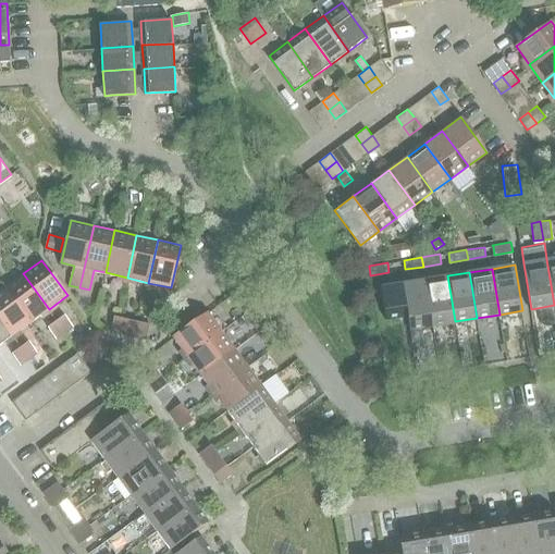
[(31,322),(49,309),(23,273),(4,287),(31,322)]
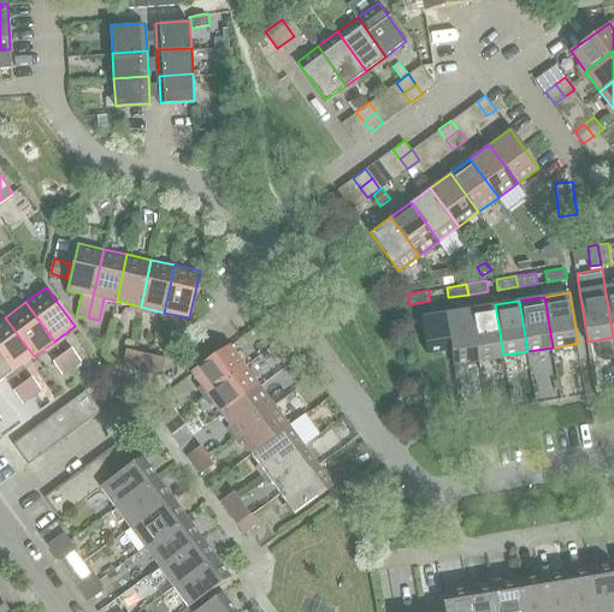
[(479,360),(503,355),(495,304),(471,309),(479,360)]
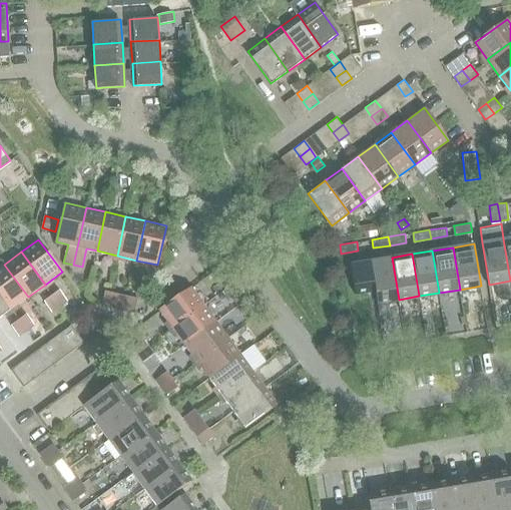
[(377,290),(376,290),(378,303),(399,300),(392,258),(372,261),(377,290)]
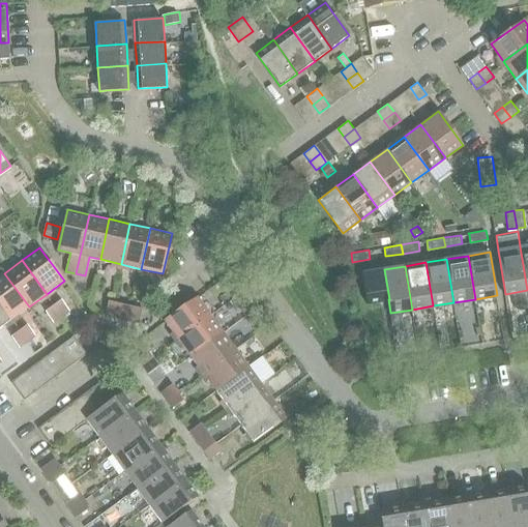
[(368,302),(388,299),(389,299),(384,269),(362,272),(368,302)]
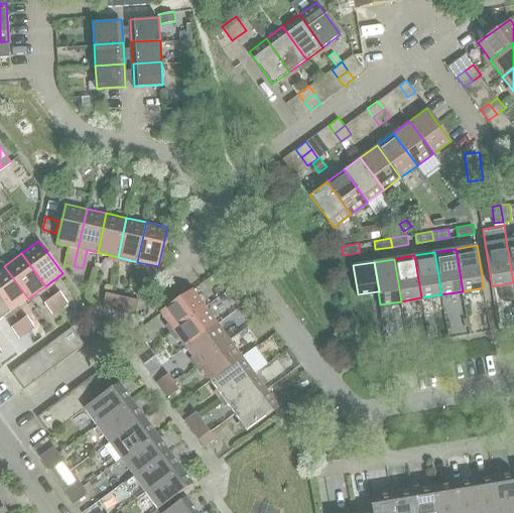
[(0,293),(12,310),(28,298),(4,266),(0,268),(0,293)]
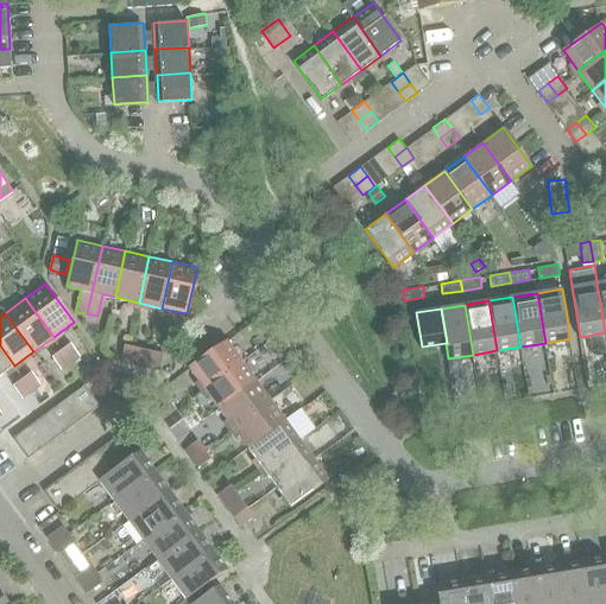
[(269,342),(279,357),(292,348),(282,332),(269,342)]
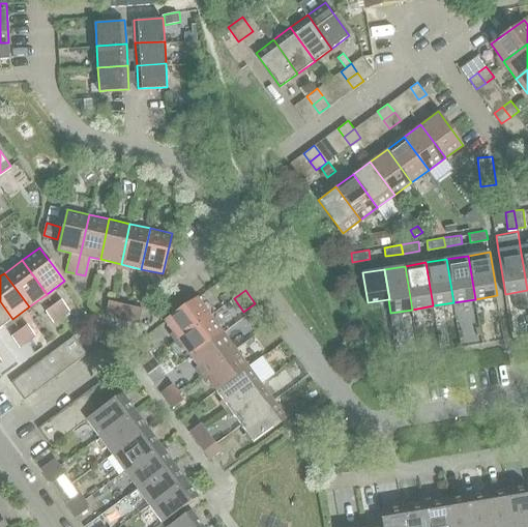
[(178,339),(211,314),(199,296),(165,321),(178,339)]
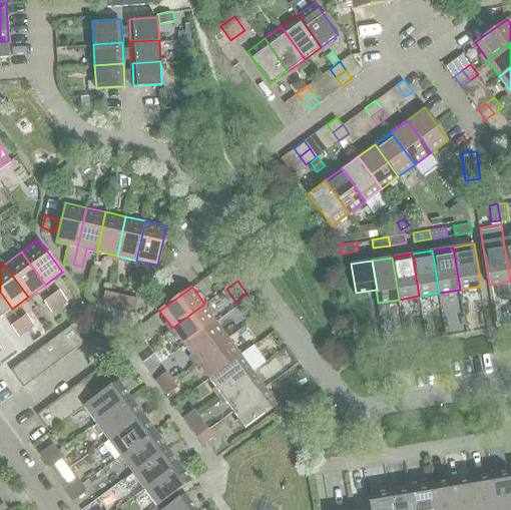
[(60,306),(68,300),(59,289),(52,295),(60,306)]
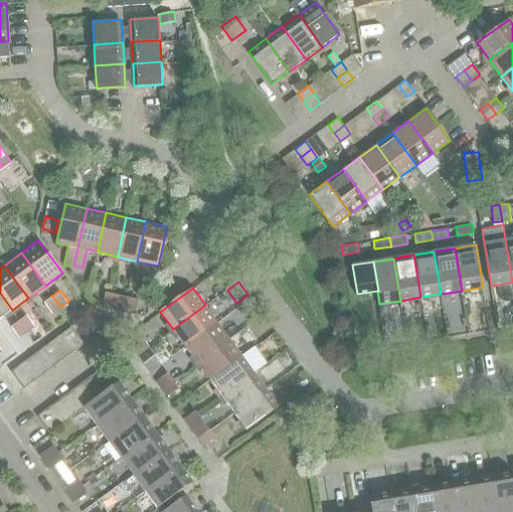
[(115,294),(106,292),(103,305),(112,307),(115,294)]
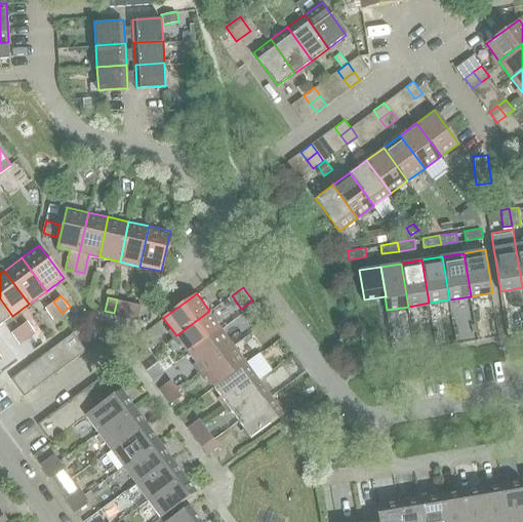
[(0,324),(12,316),(0,298),(0,324)]
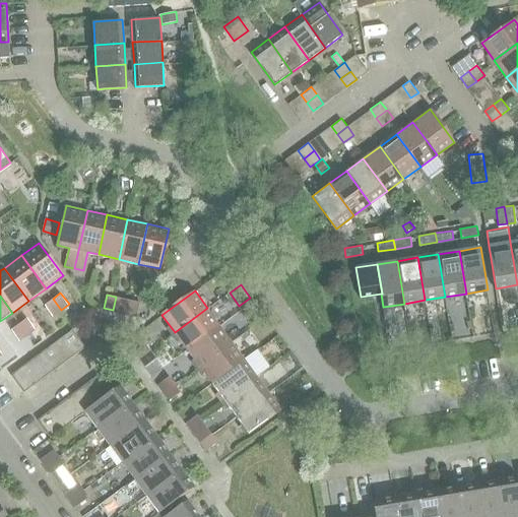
[(130,300),(116,297),(113,310),(127,313),(130,300)]
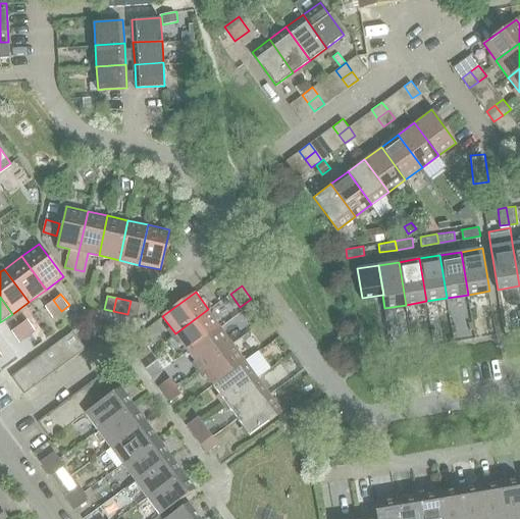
[(61,311),(53,300),(45,305),(53,316),(61,311)]
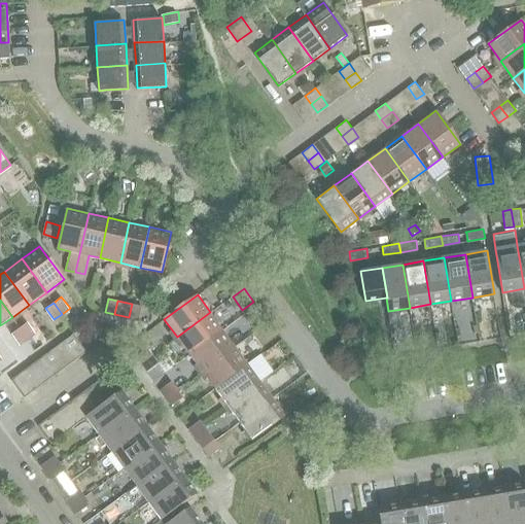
[(142,306),(132,304),(129,317),(139,319),(142,306)]
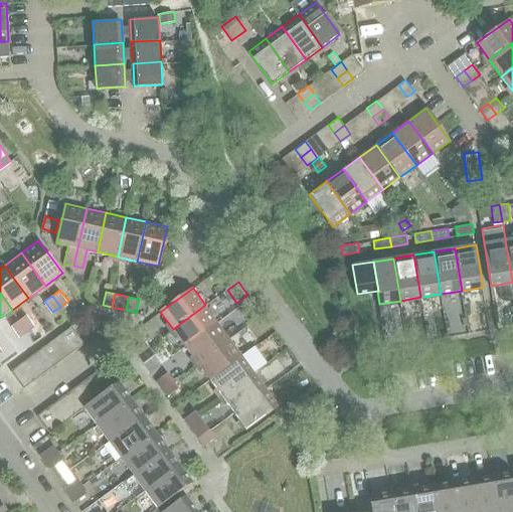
[(173,329),(185,345),(217,321),(205,305),(173,329)]
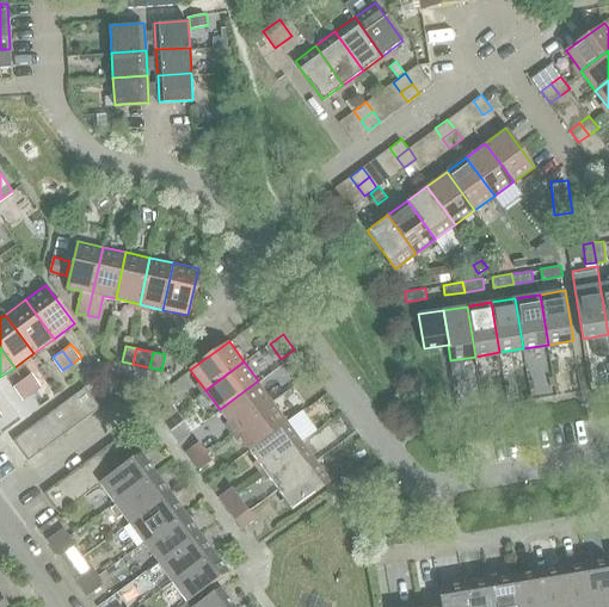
[(32,392),(42,385),(32,372),(23,379),(32,392)]
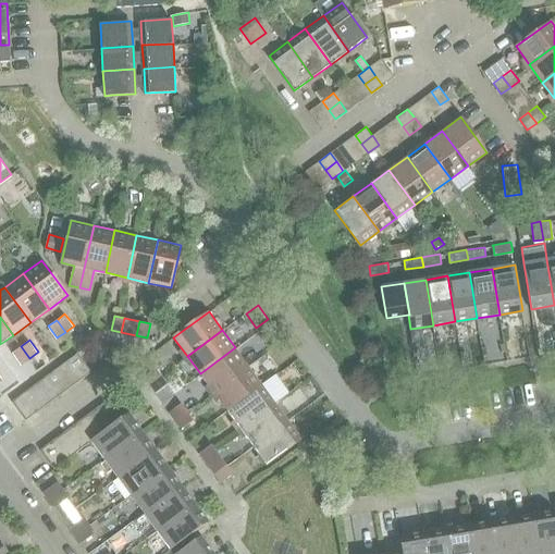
[(111,369),(116,346),(102,344),(98,366),(111,369)]
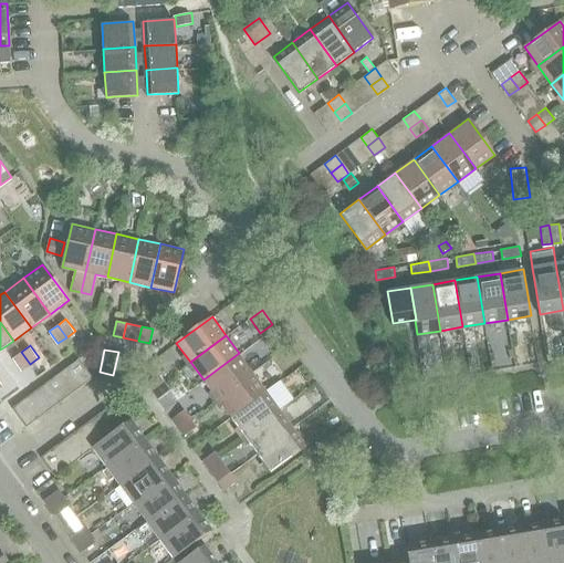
[(30,364),(21,352),(12,357),(21,369),(30,364)]
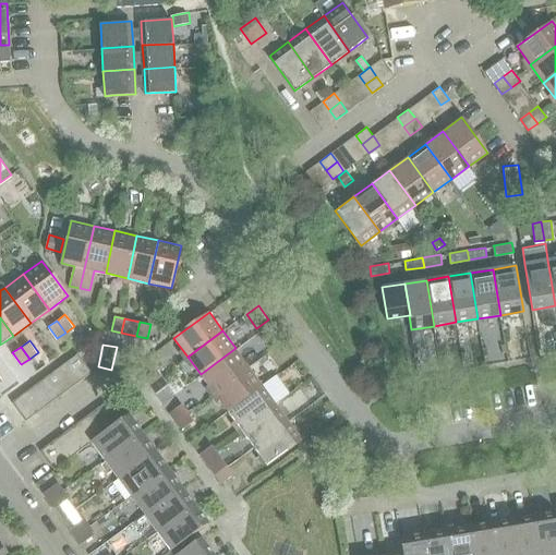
[(111,370),(124,373),(130,350),(117,347),(111,370)]
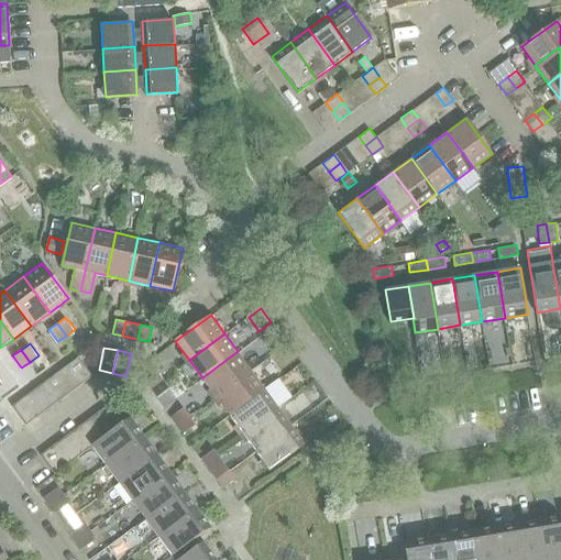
[(251,370),(238,351),(202,377),(216,396),(251,370)]
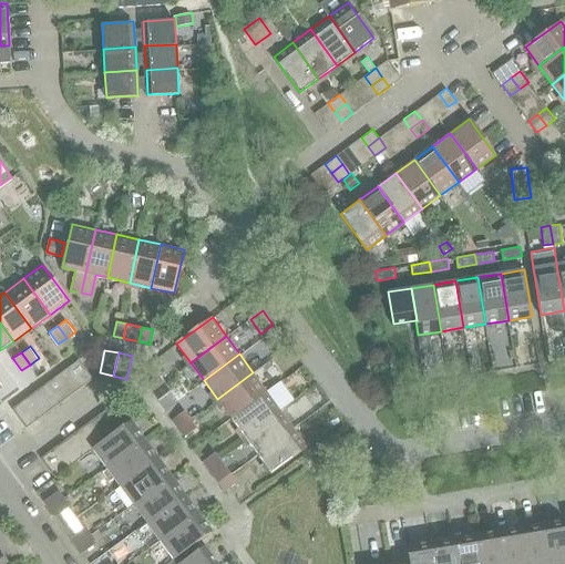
[(82,386),(93,378),(79,358),(68,367),(82,386)]
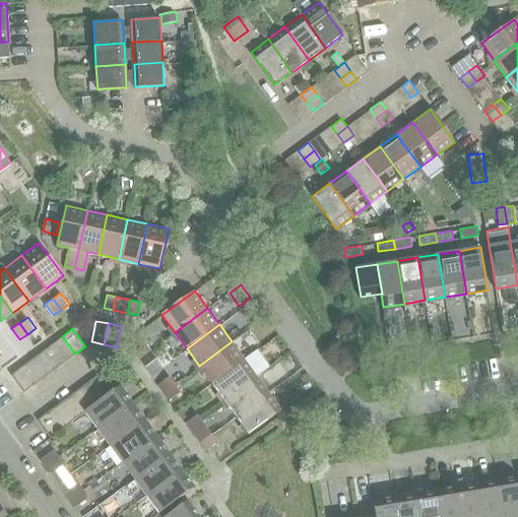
[(75,353),(62,336),(52,343),(65,361),(75,353)]
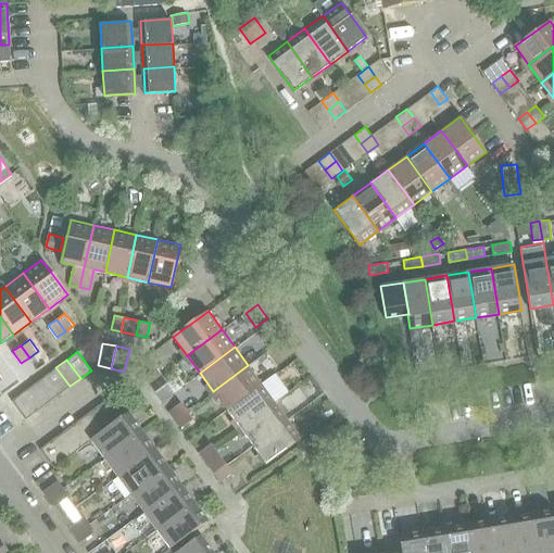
[(213,391),(226,409),(261,382),(248,365),(213,391)]
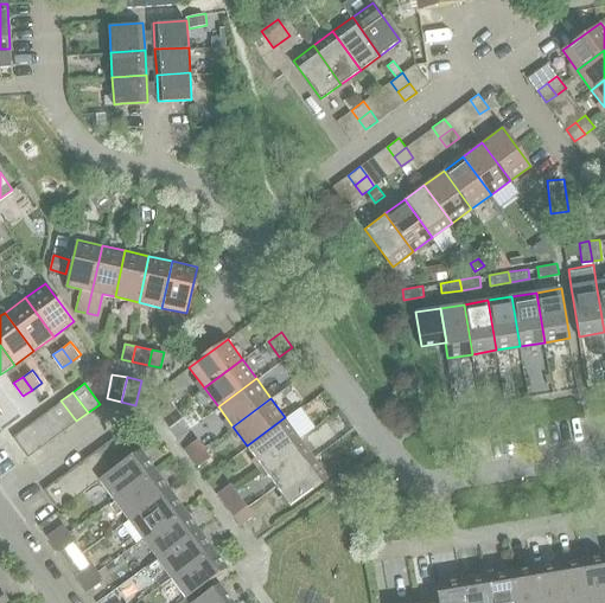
[(170,399),(161,404),(157,409),(163,417),(176,408),(170,399)]
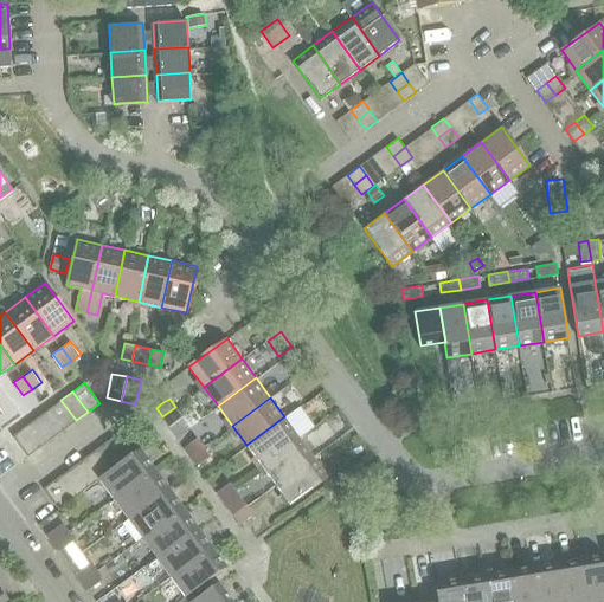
[(76,420),(60,400),(49,409),(64,429),(76,420)]
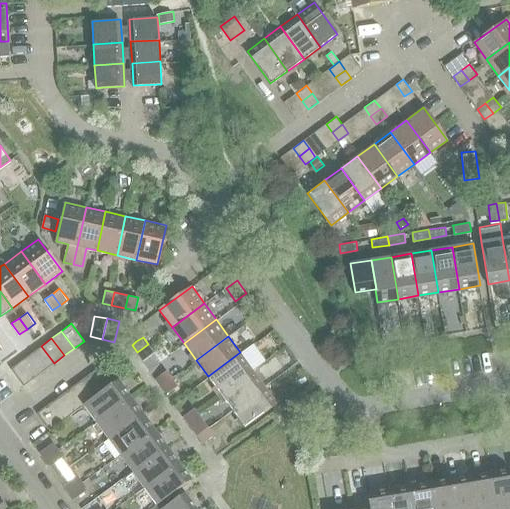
[(137,352),(142,359),(143,360),(154,352),(148,344),(137,352)]
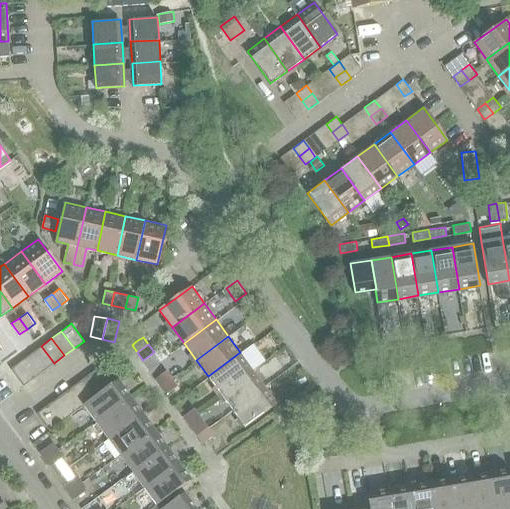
[(54,363),(41,346),(31,353),(44,370),(54,363)]
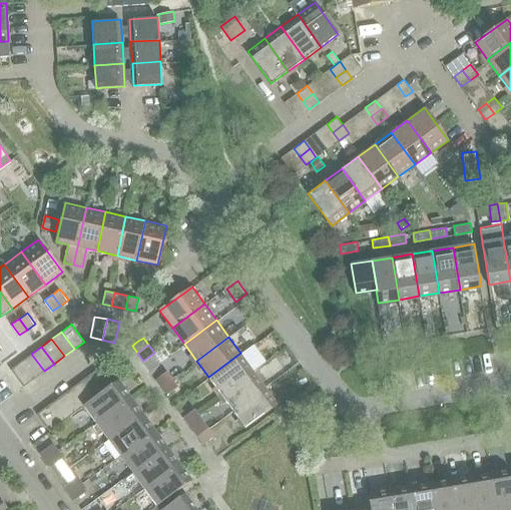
[(252,370),(240,353),(208,377),(220,394),(252,370)]
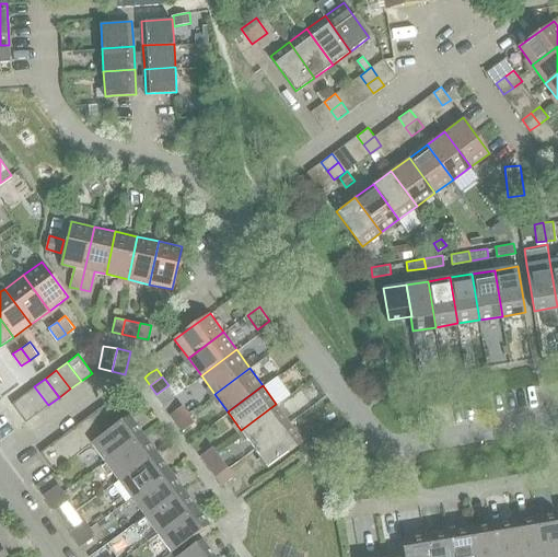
[(48,405),(34,386),(23,394),(37,413),(48,405)]
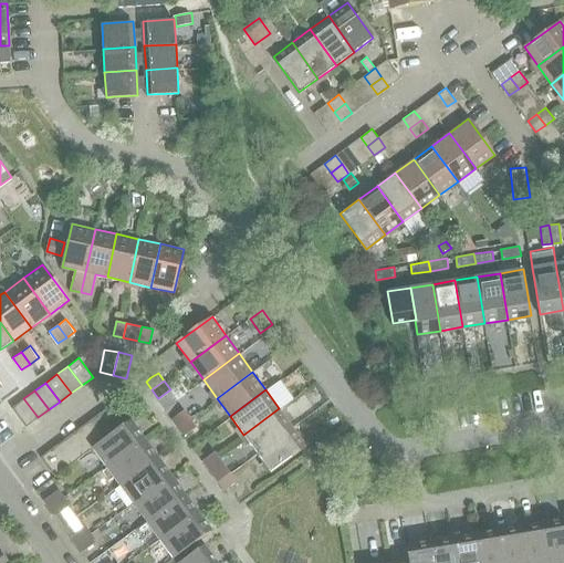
[(38,417),(23,398),(12,407),(27,426),(38,417)]
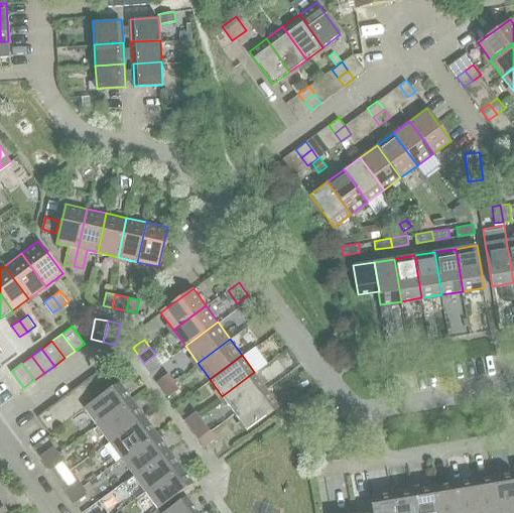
[(101,395),(111,388),(98,371),(88,378),(101,395)]
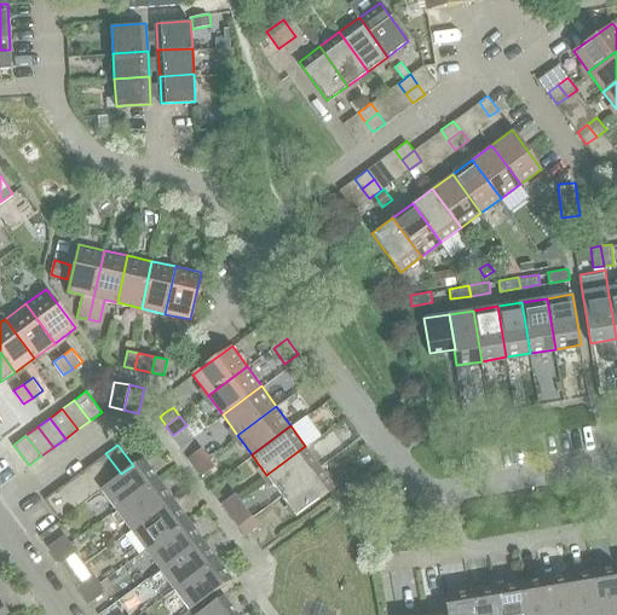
[(189,457),(195,465),(208,456),(202,446),(189,457)]
